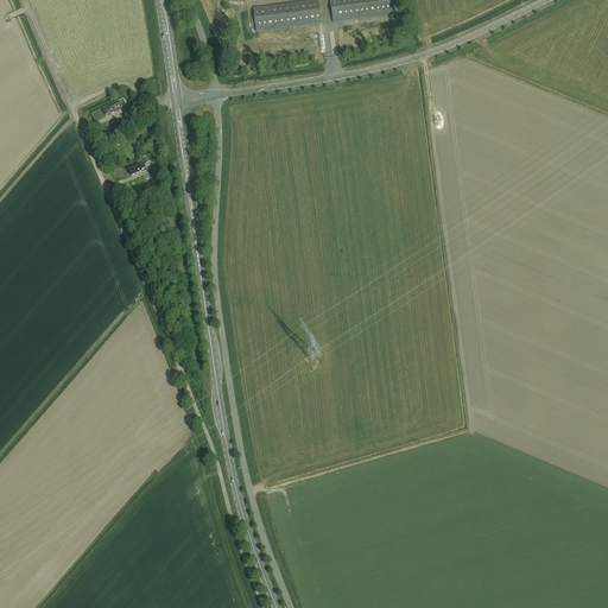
[(255,16),(251,16),(252,26),(257,25),(258,32),(322,24),(318,0),(316,0),(254,8),(255,16)]
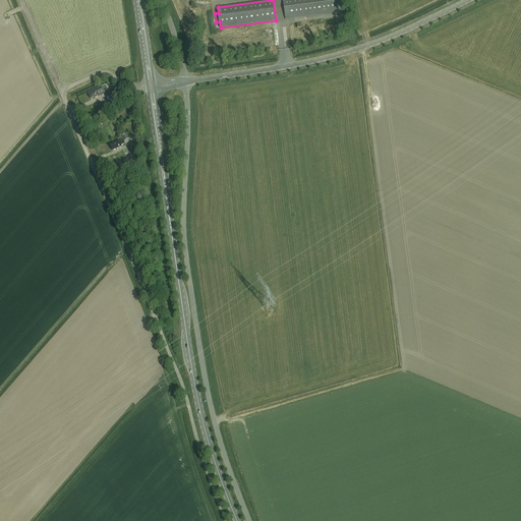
[(284,0),(286,19),(341,12),(341,6),(344,6),(342,0),(284,0)]
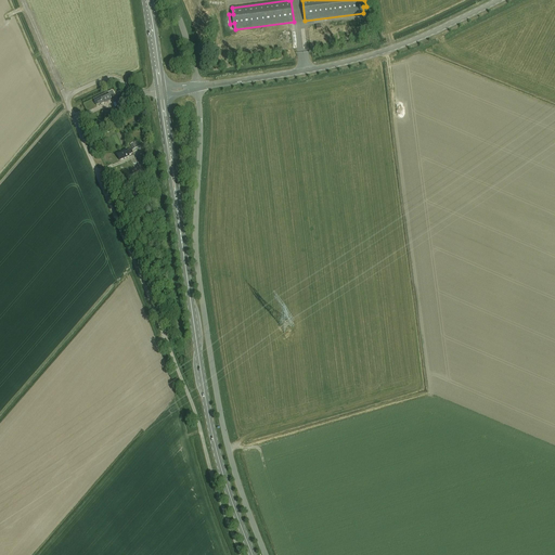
[(106,103),(112,100),(108,93),(94,100),(98,105),(105,102),(106,103)]
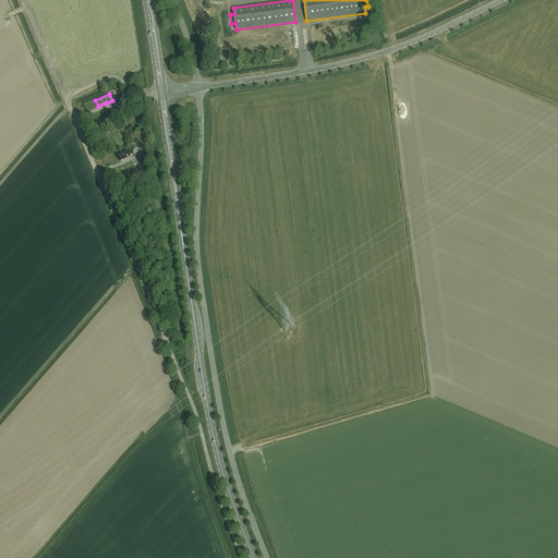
[(113,99),(118,108),(123,105),(119,97),(113,99)]
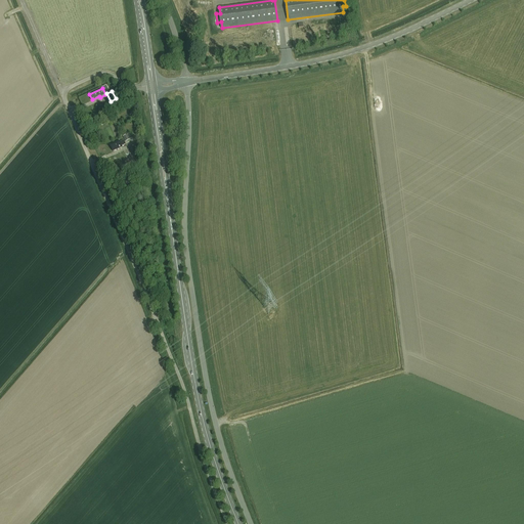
[(123,146),(126,144),(125,140),(121,142),(120,140),(111,145),(114,151),(123,146)]
